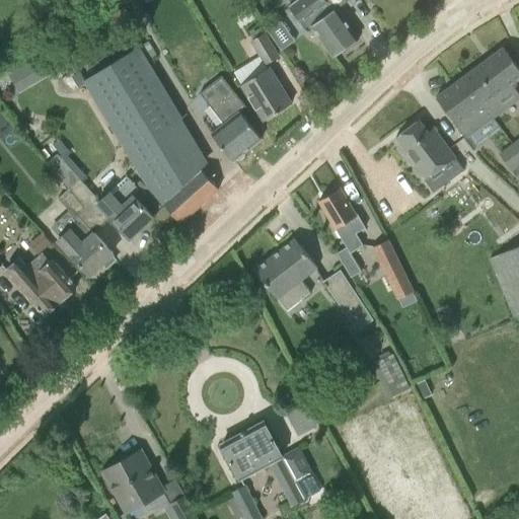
[(321,41),(332,57),(358,40),(347,22),(337,9),(332,12),(323,0),(297,0),(289,6),(306,31),(312,28),(321,41)]
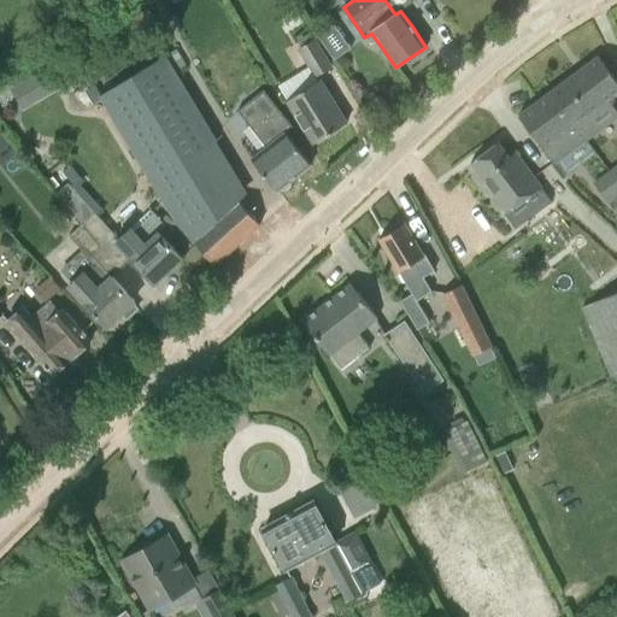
[(330,69),(313,41),(298,51),(315,78),(330,69)]
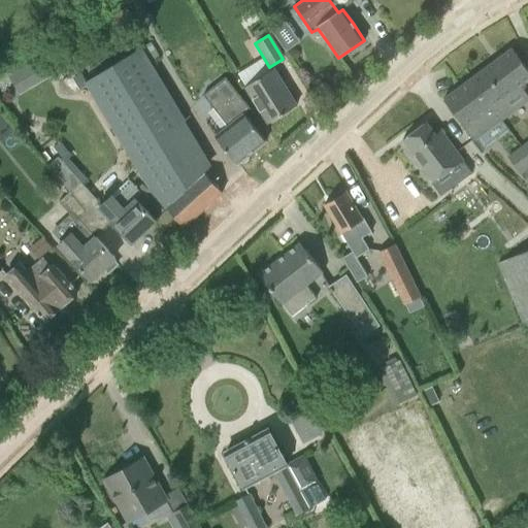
[(149,194),(183,228),(222,194),(169,135),(185,121),(182,118),(140,48),(84,84),(149,194)]
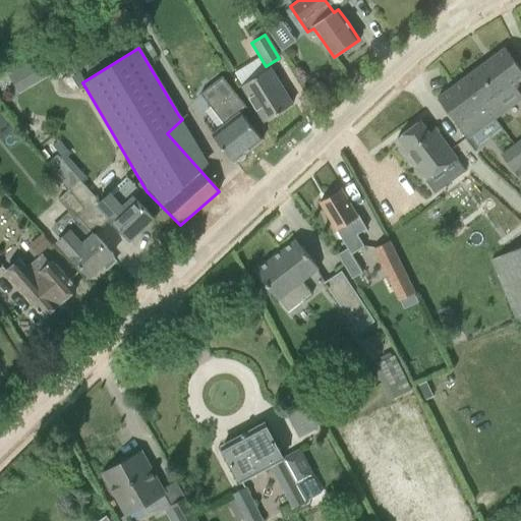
[(494,99),(520,78),(520,70),(505,49),(437,99),(458,126),(468,138),(504,112),(494,99)]
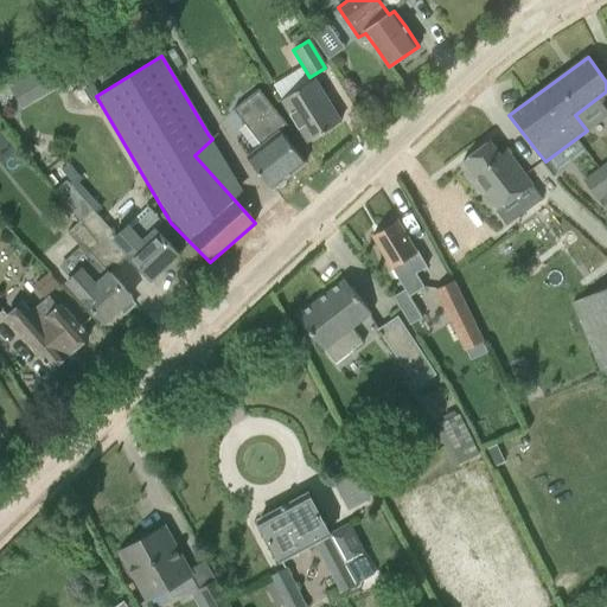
[(340,122),(314,81),(282,100),(308,142),(340,122)]
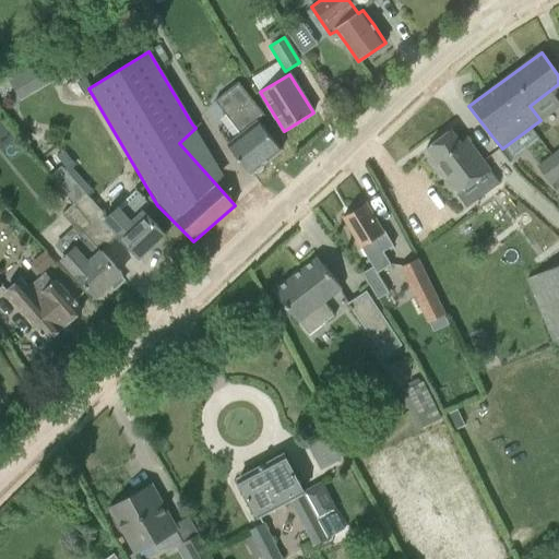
[(281,151),(268,133),(259,122),(264,117),(238,83),(214,102),(240,134),(227,144),(237,157),(251,175),(252,174),(258,174),(263,169),(263,164),(281,151)]
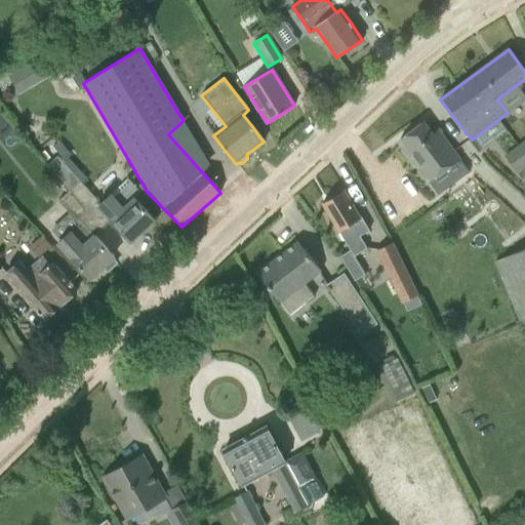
[(412,156),(432,182),(441,194),(469,173),(459,160),(460,160),(438,130),(433,134),(423,122),(400,139),(412,156)]
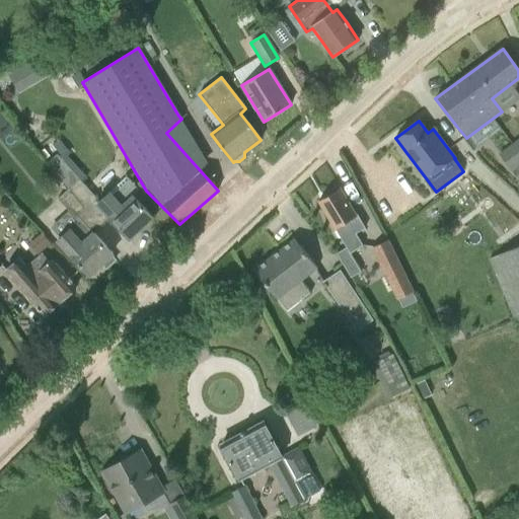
[(66,190),(85,210),(96,199),(81,182),(86,178),(70,160),(75,156),(61,138),(52,146),(57,153),(46,164),(68,189),(66,190)]
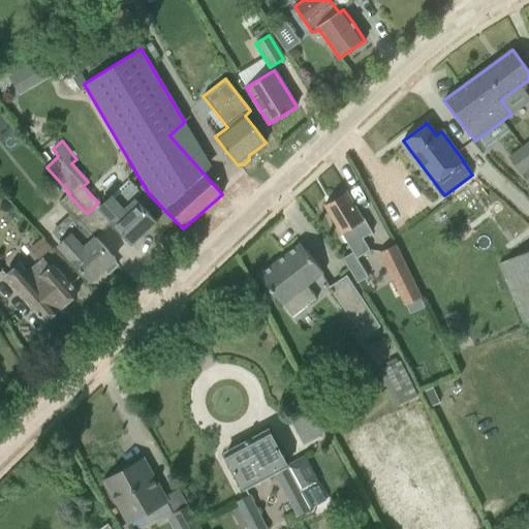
[(98,209),(131,244),(155,221),(136,201),(143,195),(128,181),(98,209)]
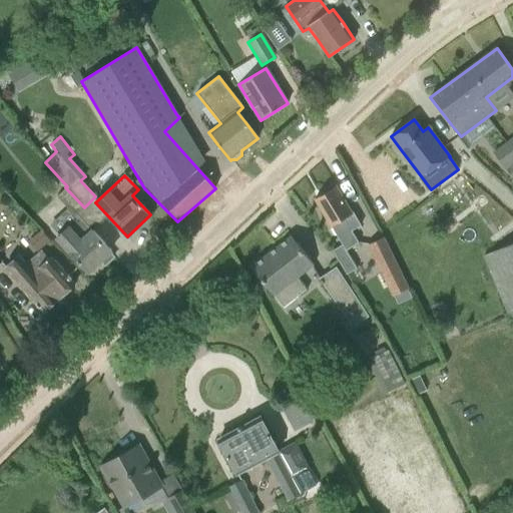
[(84,207),(65,187),(56,196),(67,208),(49,225),(59,235),(56,238),(88,273),(100,262),(105,266),(113,258),(109,253),(111,251),(97,236),(76,214),(84,207)]
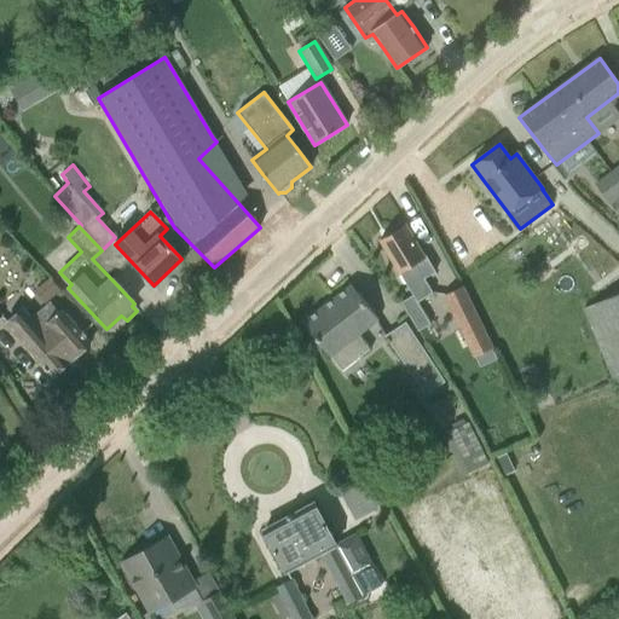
[(400,302),(420,333),(432,325),(418,304),(433,294),(424,279),(437,273),(426,256),(424,258),(405,226),(380,241),(412,295),(400,302)]
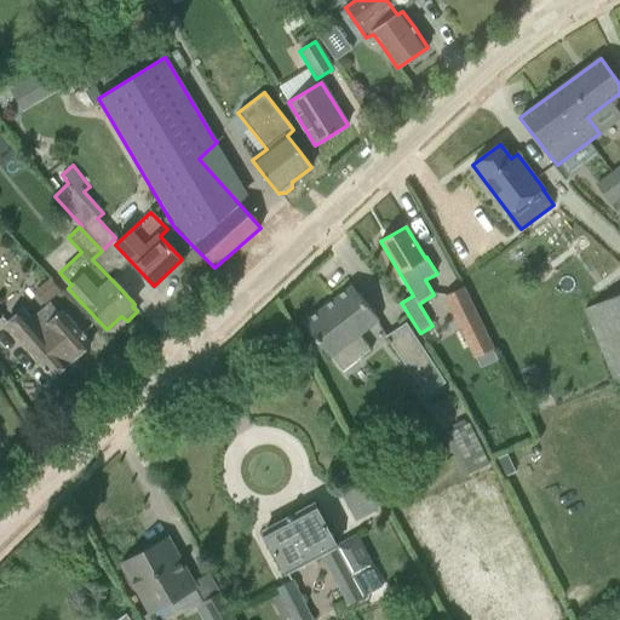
[(50,280),(35,293),(45,304),(59,292),(50,280)]
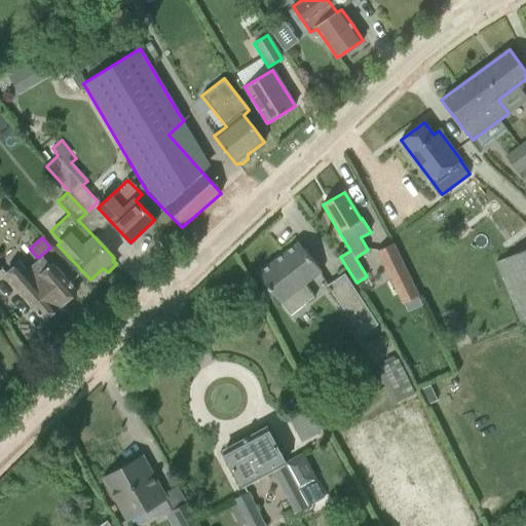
[(299,242),(258,274),(289,314),(305,302),(312,297),(303,285),(321,271),(311,259),(299,242)]
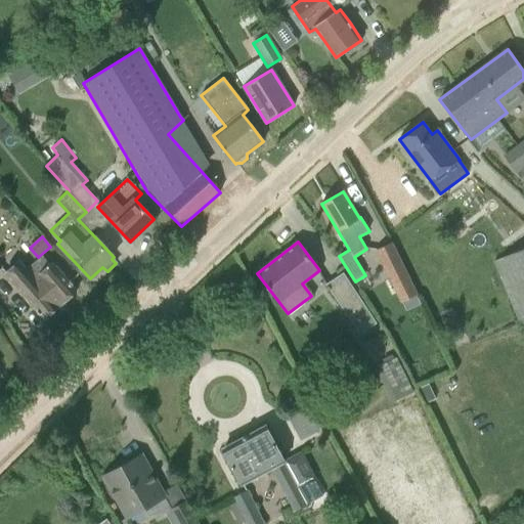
[(380,249),(407,302),(420,296),(392,243),(380,249)]
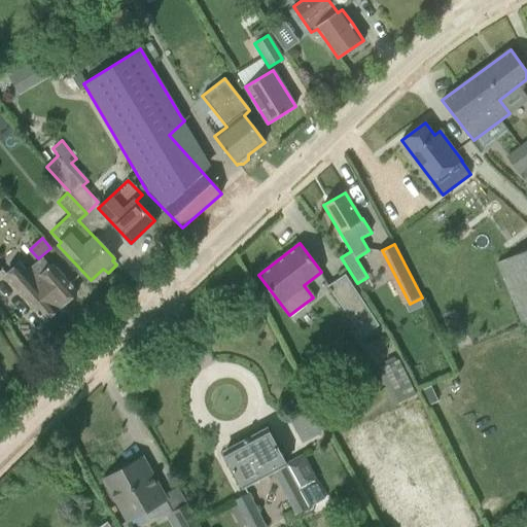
[(526,250),(497,262),(523,326),(526,324),(526,250)]
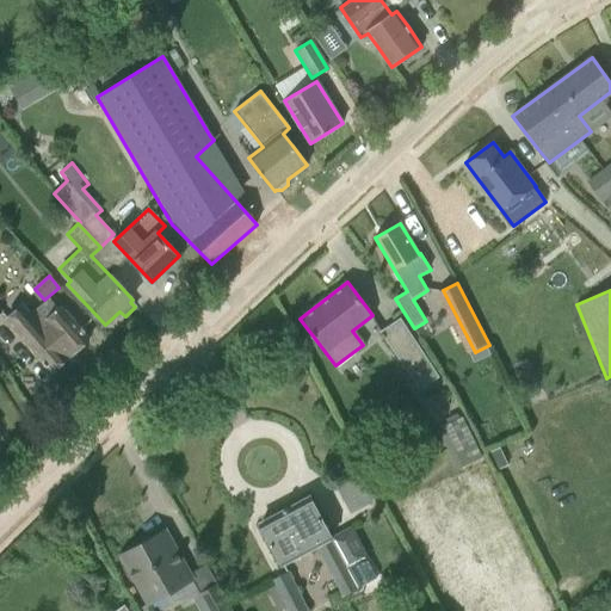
[(37,353),(53,371),(88,340),(73,322),(61,307),(51,315),(43,306),(31,316),(22,306),(6,319),(37,353)]
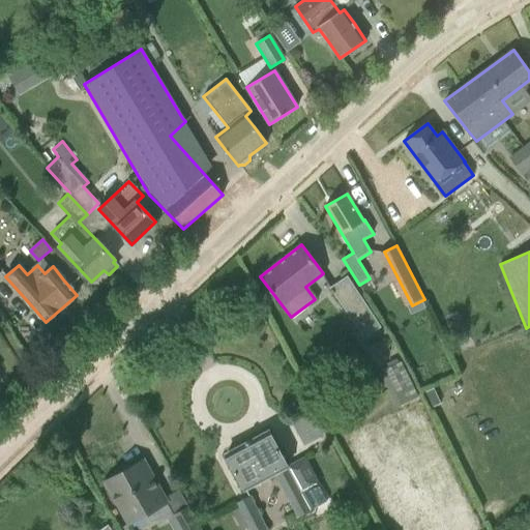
[(380,327),(347,277),(330,290),(363,340),(380,327)]
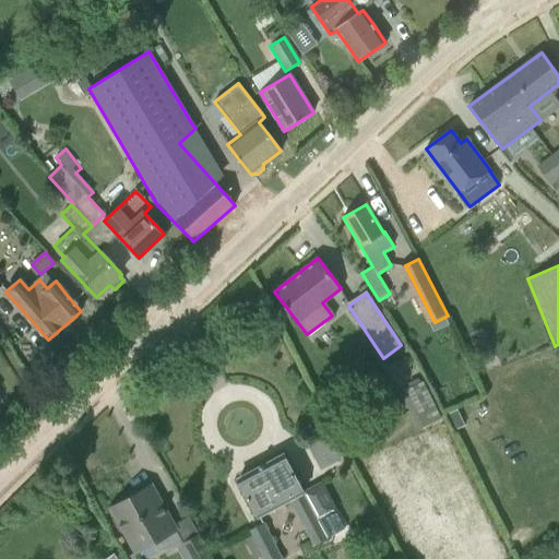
[(463,356),(455,359),(459,367),(466,364),(463,356)]
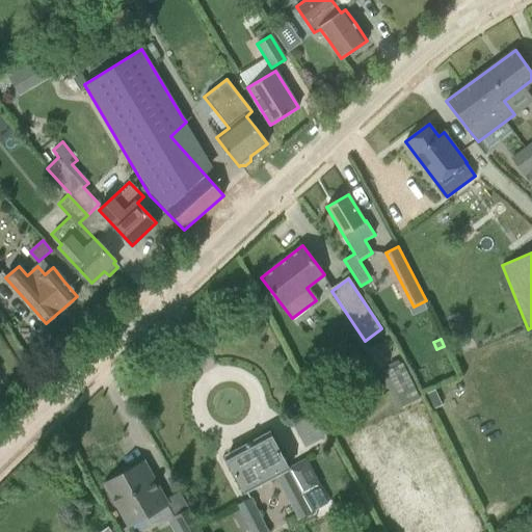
[(382,372),(399,408),(421,398),(404,363),(382,372)]
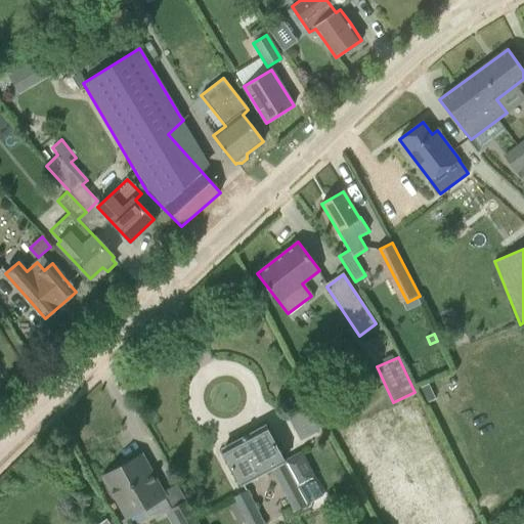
[(315,478),(302,453),(286,463),(275,444),(266,427),(223,449),(243,485),(272,469),(295,512),(307,506),(307,505),(323,496),(314,479),(315,478)]
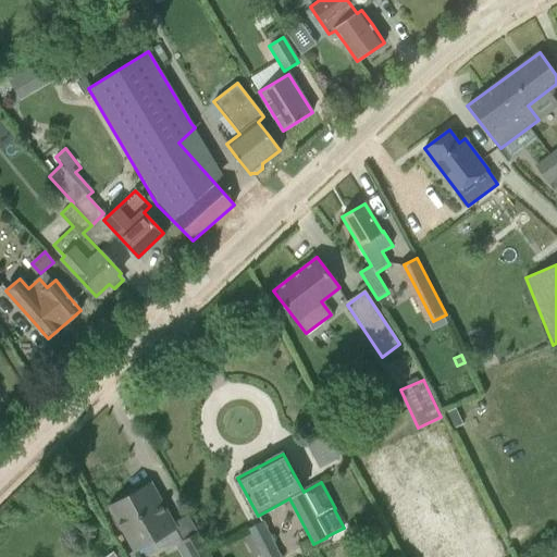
[(110,506),(120,525),(135,552),(175,529),(161,503),(150,483),(110,506)]
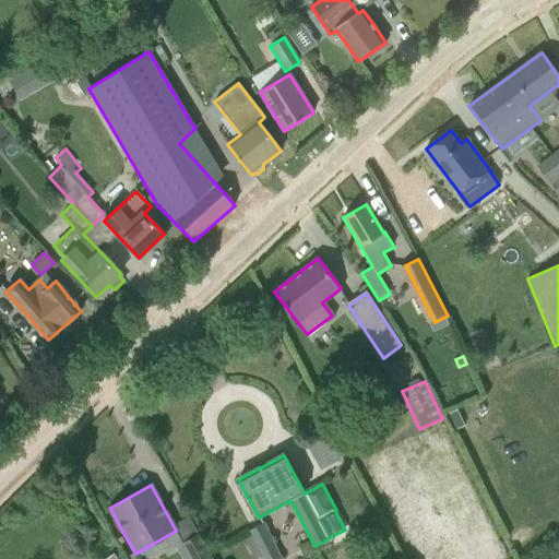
[(281,558),(263,524),(250,531),(263,558),(281,558)]
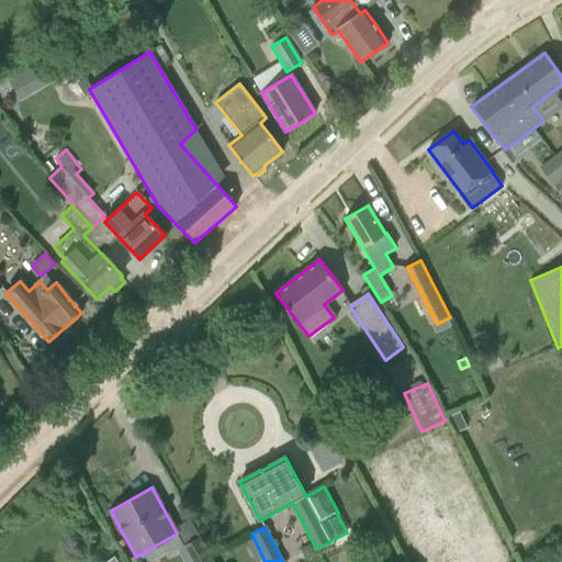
[(184,548),(191,561),(212,561),(199,539),(184,548)]
